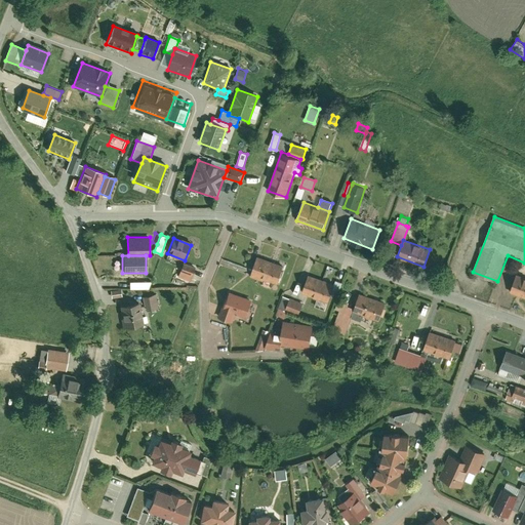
[(284,266),(258,256),(250,277),(263,282),(264,280),(265,280),(273,283),(277,284),(284,266)]
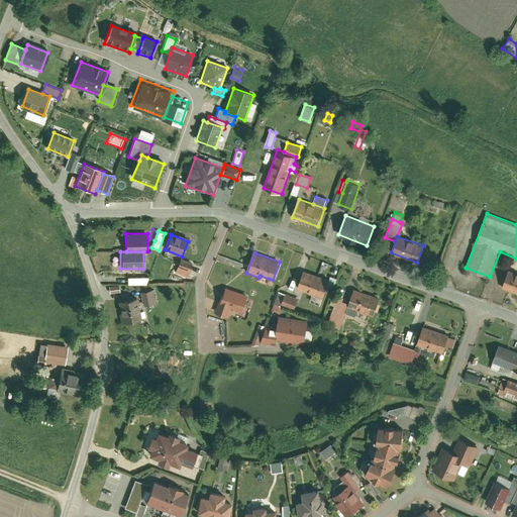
[(181,260),(176,273),(188,278),(193,265),(181,260)]
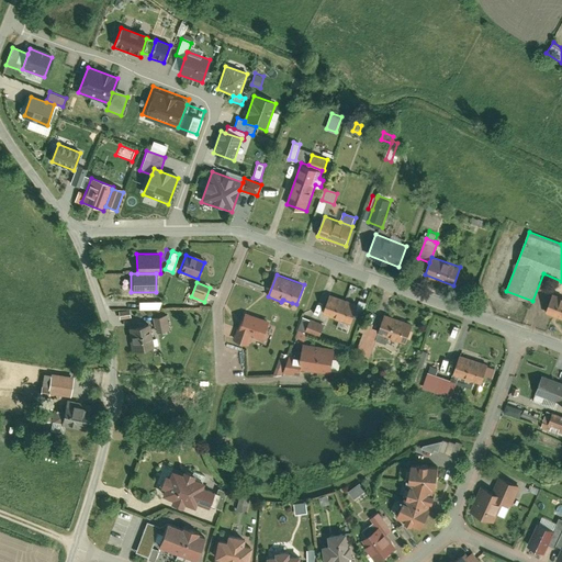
[(358,303),(330,294),(323,314),(343,322),(350,324),(358,303)]
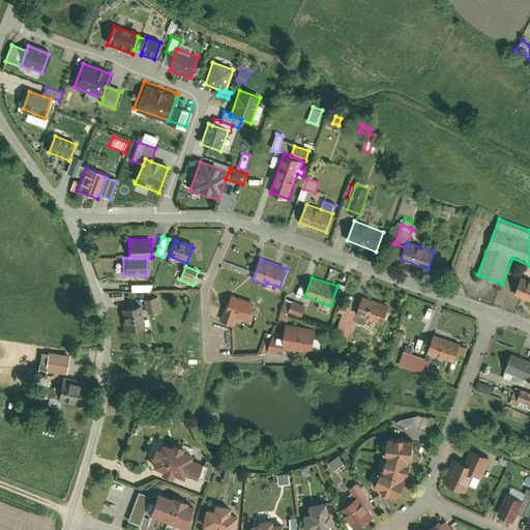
[(529,283),(521,280),(514,295),(529,301),(529,283)]
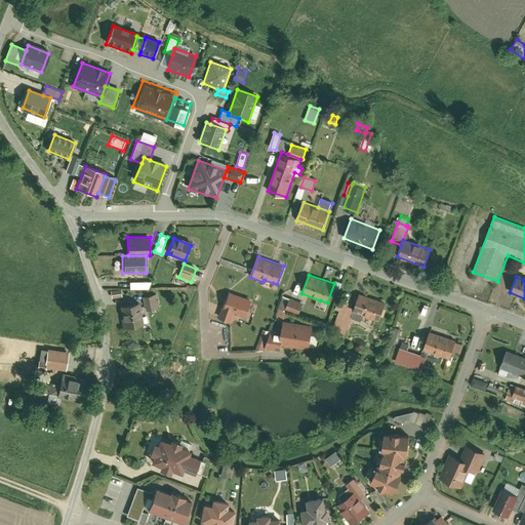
[(505,281),(502,289),(510,291),(513,283),(505,281)]
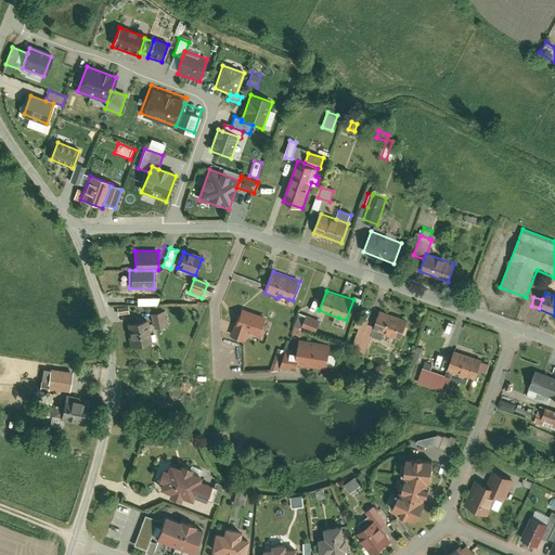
[(267,318),(241,309),(232,336),(245,340),(247,332),(260,336),(267,318)]
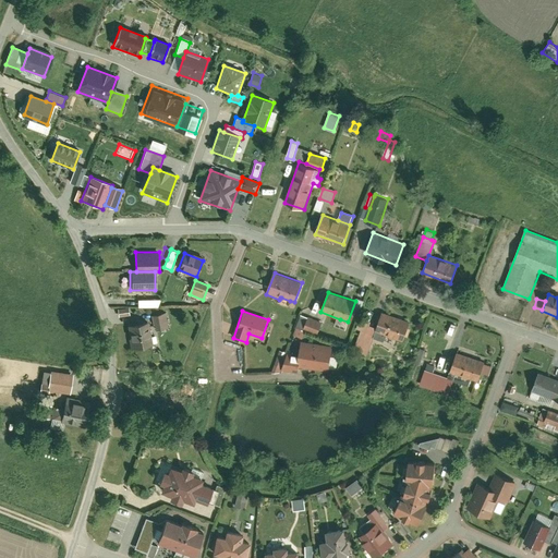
[(411,322),(383,311),(376,328),(375,331),(386,335),(404,341),(411,322)]
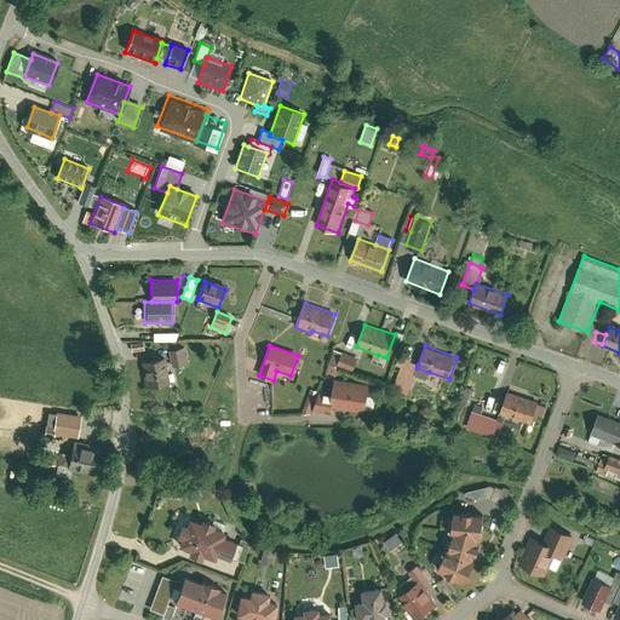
[(185,348),(170,350),(172,367),(188,365),(185,348)]
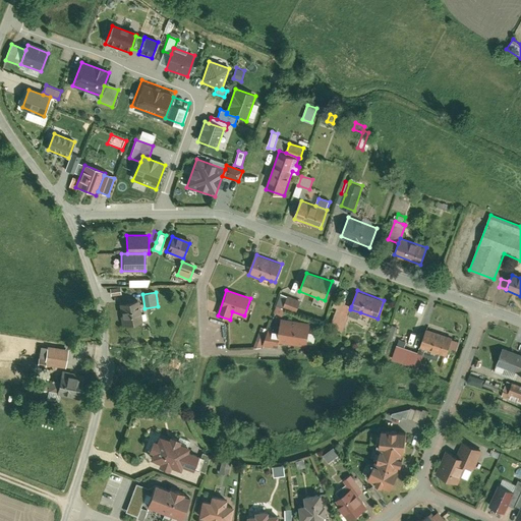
[(283,307),(288,296),(282,294),(277,306),(278,306),(283,308),(283,307)]
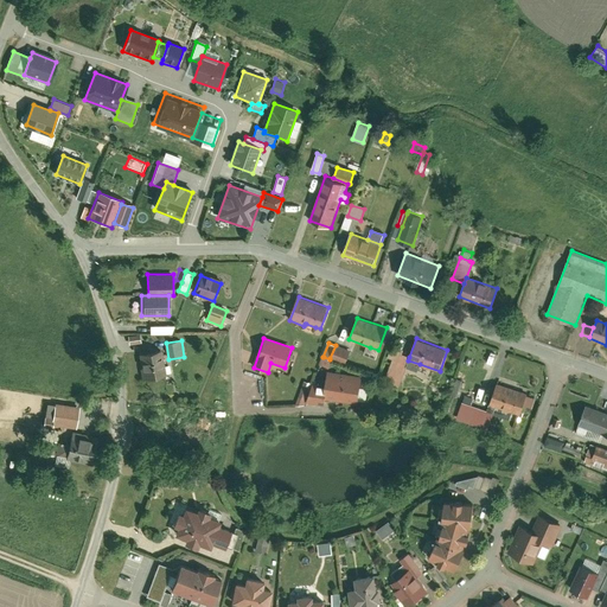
[(350,351),(336,345),(330,358),(345,364),(350,351)]
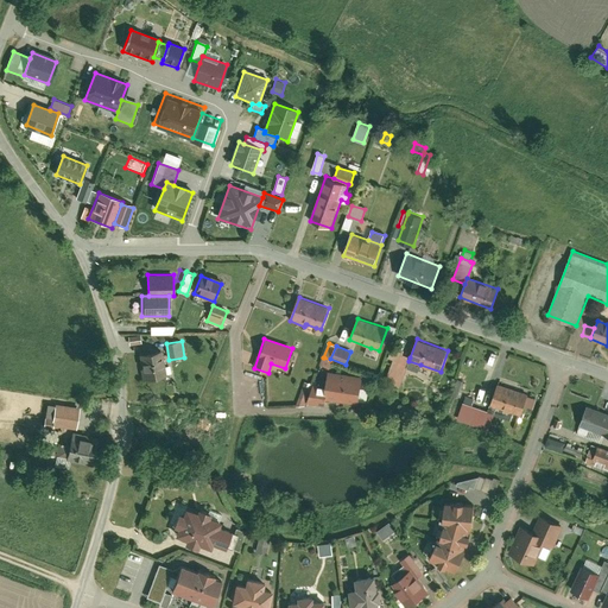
[(409,361),(410,358),(403,354),(404,349),(394,346),(390,358),(393,359),(386,379),(401,385),(407,367),(406,367),(409,361)]
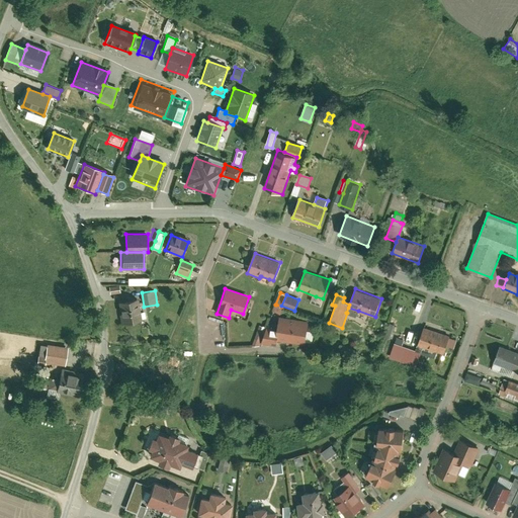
[(139,299),(120,304),(121,324),(142,320),(139,299)]
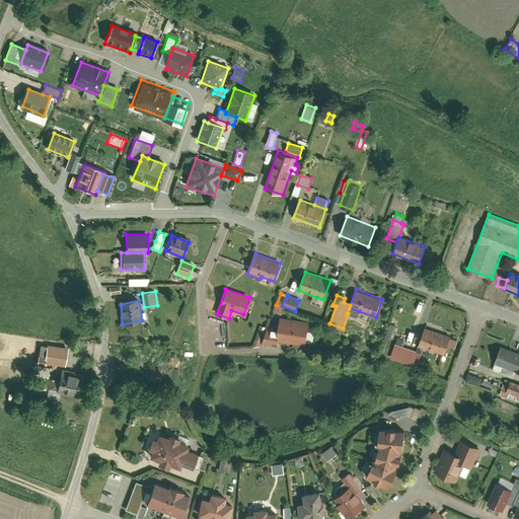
[(282,307),(277,305),(272,319),(278,321),(279,319),(280,317),(284,308),(282,307)]
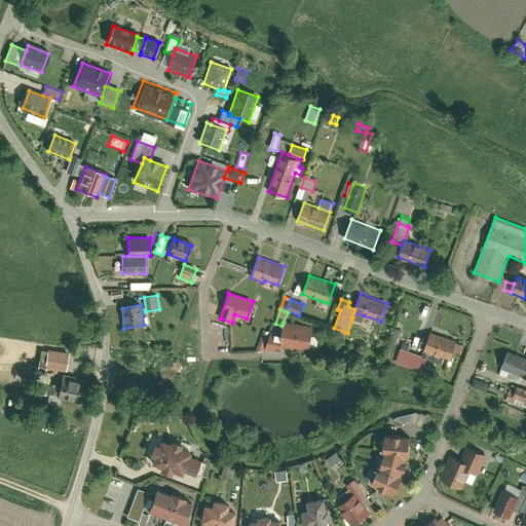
[(362,322),(364,315),(353,312),(351,317),(352,317),(362,322)]
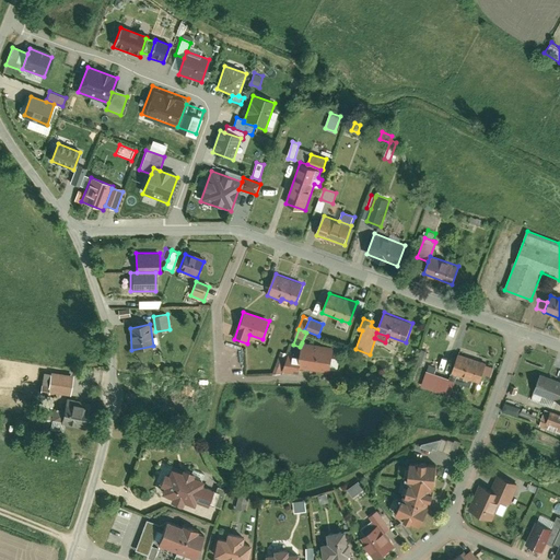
[(302,342),(301,345),(300,356),(289,354),(286,363),(284,362),(282,368),(282,371),(300,374),(300,369),(330,373),(334,348),(302,342)]
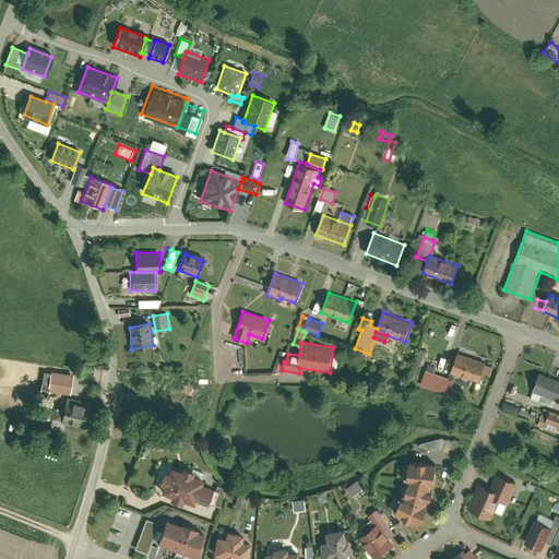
[(287,354),(281,351),(272,373),(280,373),(282,367),(284,361),(287,354)]
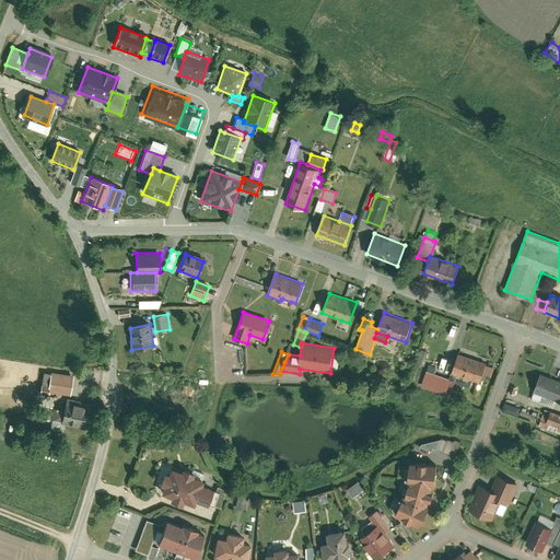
[(487,362),(458,353),(452,373),(462,376),(479,383),(487,362)]
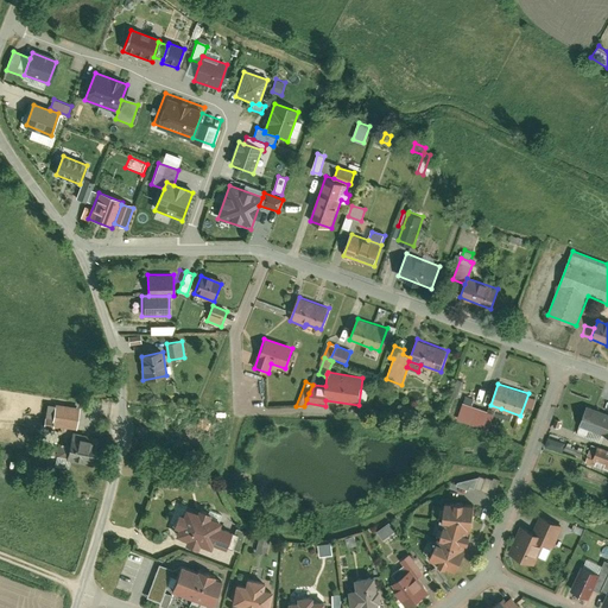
[(74,430),(76,407),(44,404),(40,431),(50,432),(50,426),(74,430)]
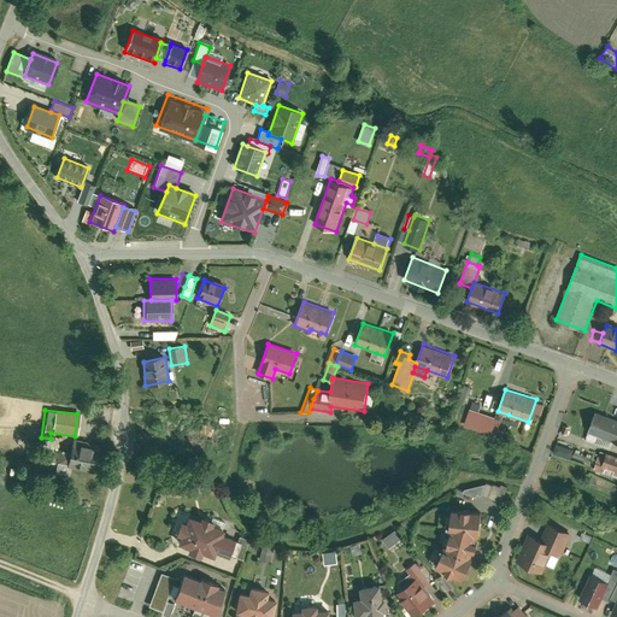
[(495,436),(500,421),(469,410),(463,425),(495,436)]
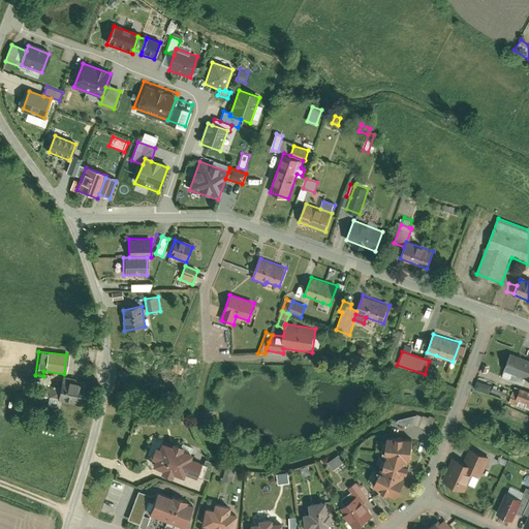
[(528,378),(528,360),(510,353),(504,369),(505,370),(512,373),(527,378),(528,378)]
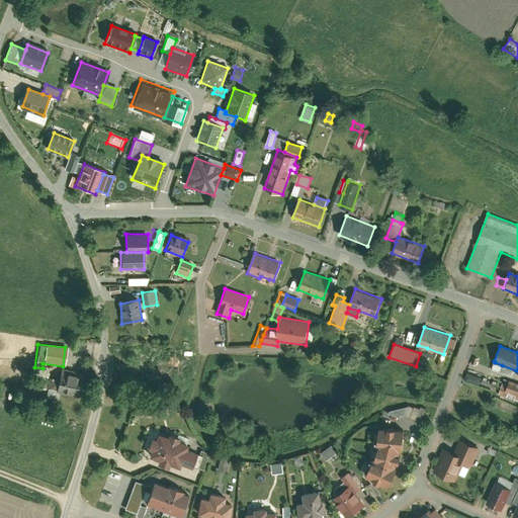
[(480,359),(473,356),(470,363),(477,365),(480,359)]
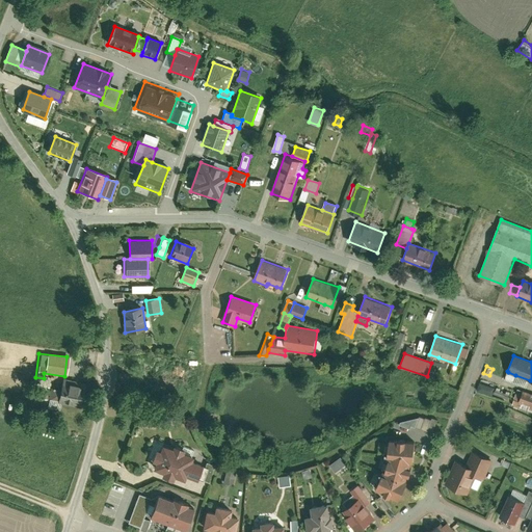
[(515,375),(508,372),(505,380),(512,382),(513,382),(515,375)]
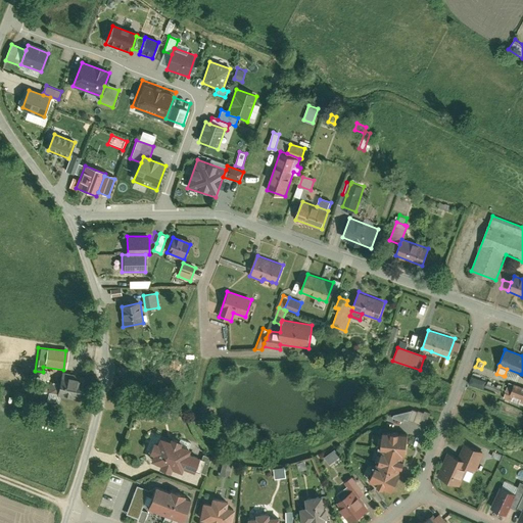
[(521,374),(507,369),(505,376),(518,381),(521,374)]
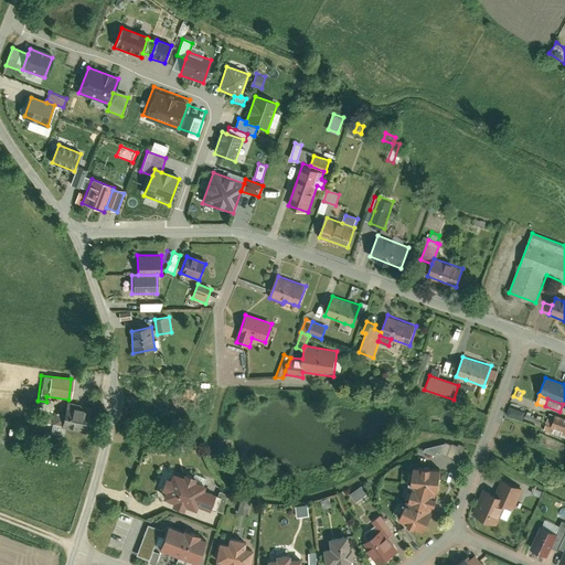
[(85,435),(91,406),(65,401),(63,414),(52,412),(49,427),(85,435)]
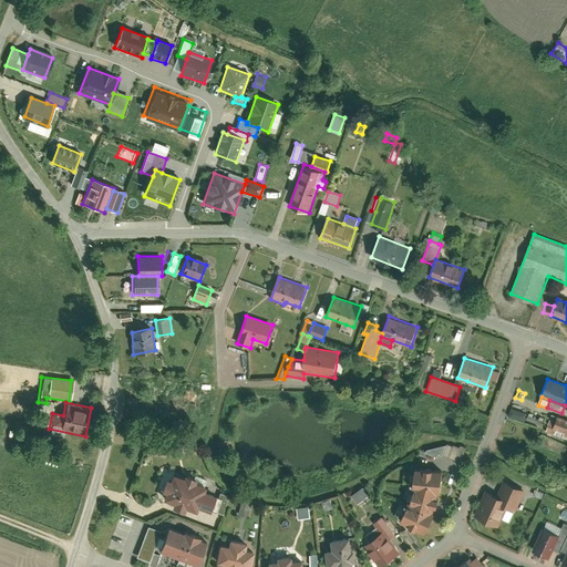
[(525,422),(529,411),(514,405),(512,412),(514,412),(513,418),(525,422)]
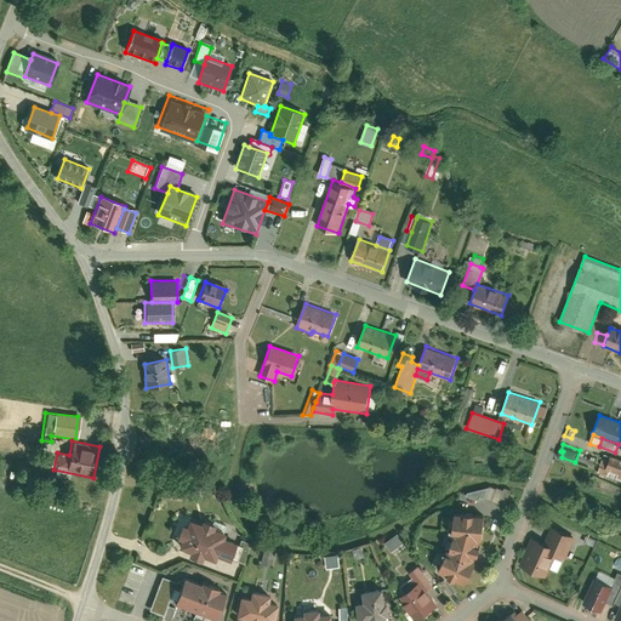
[(580,451),(577,460),(593,466),(597,457),(592,456),(591,459),(584,455),(585,453),(580,451)]
